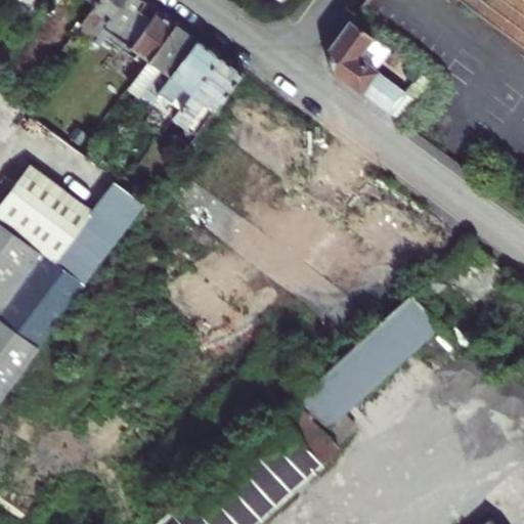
[(94,40),(123,0),(99,0),(81,26),(89,31),(82,42),(73,36),(61,51),(78,63),(94,40)]
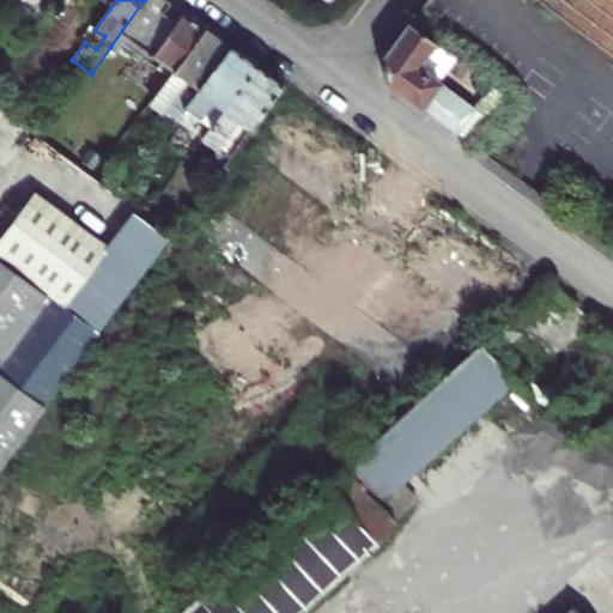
[(173,2),(169,0),(144,0),(110,47),(119,52),(128,40),(173,73),(175,71),(207,28),(184,11),(177,20),(165,12),(173,2)]
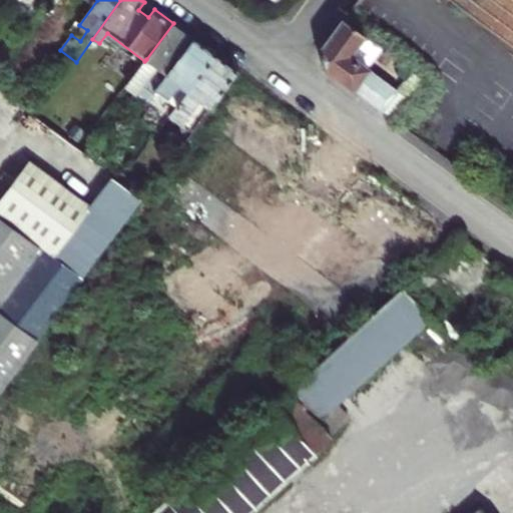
[(512,0),(451,0),(512,46),(512,0)]
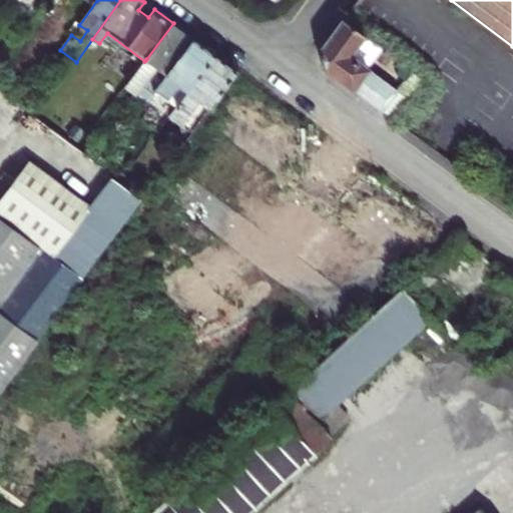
[(321,51),(325,68),(396,121),(426,80),(404,63),(389,84),(365,66),(380,45),(346,20),(321,51)]
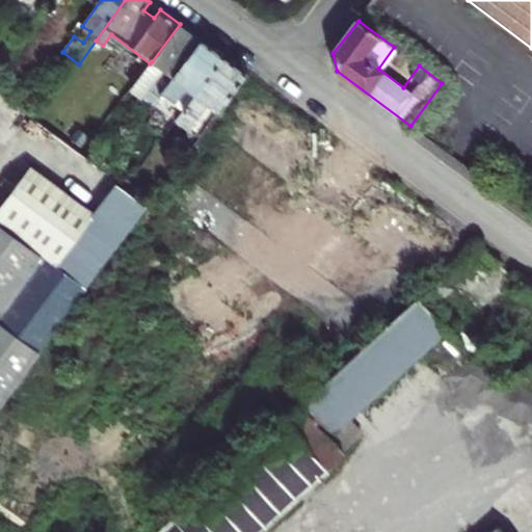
[(180,24),(152,61),(163,70),(143,97),(153,103),(201,38),(180,24)]
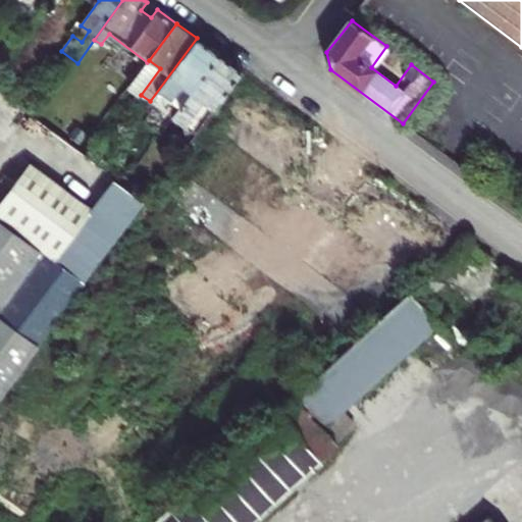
[(197,38),(150,101),(171,117),(218,54),(197,38)]
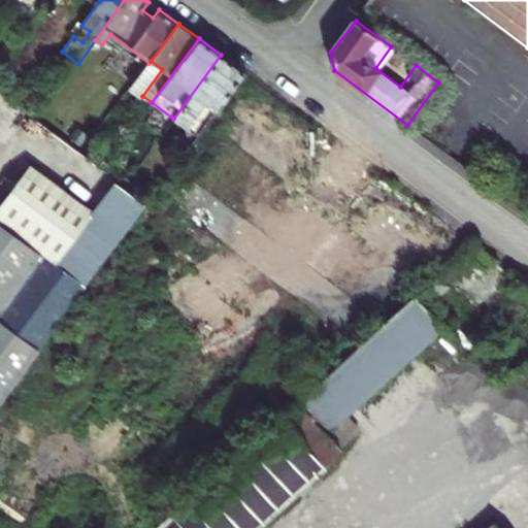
[(221,55),(173,119),(197,136),(244,72),(221,55)]
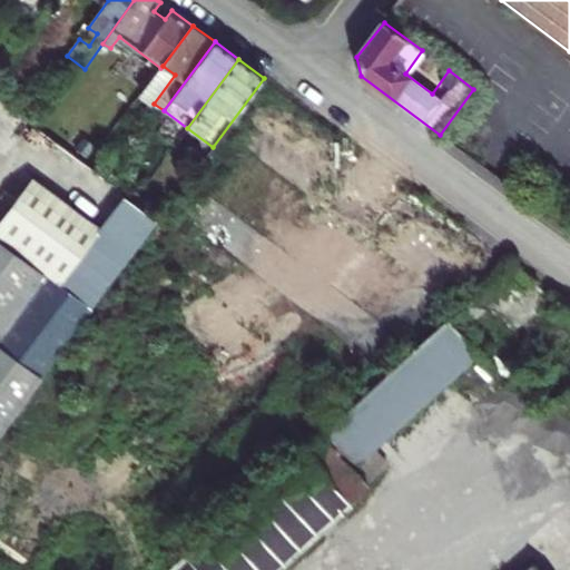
[(0,433),(90,313),(58,288),(98,236),(29,183),(0,222),(0,433)]
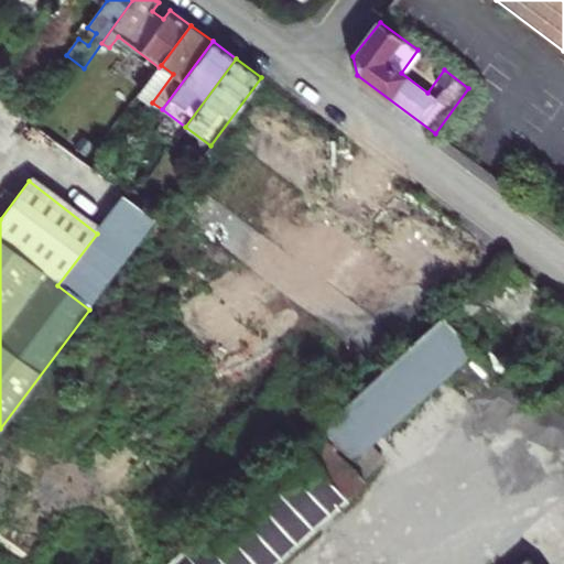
[(315,431),(346,465),(473,350),(441,316),(315,431)]
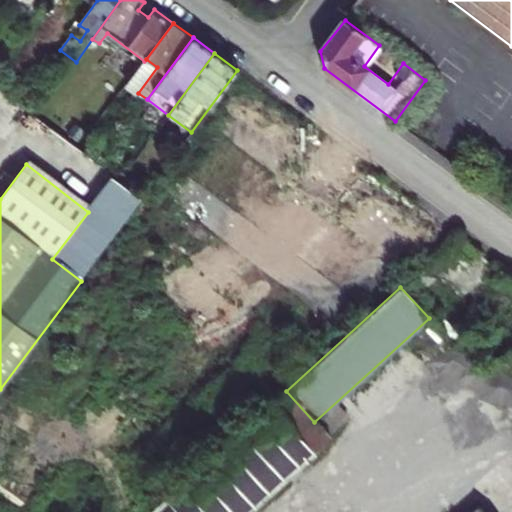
[(245,511),(327,438),(314,422),(286,391),(151,511),(245,511)]
